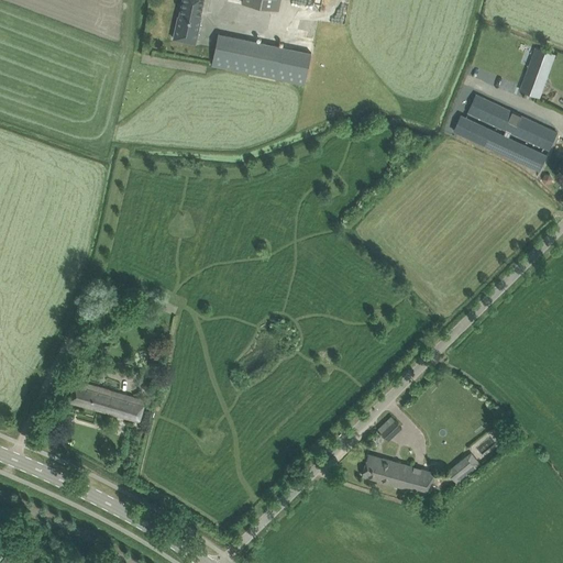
[(203,0),(183,0),(180,11),(179,11),(174,39),(185,41),(196,43),(201,17),(200,15),(203,0)]
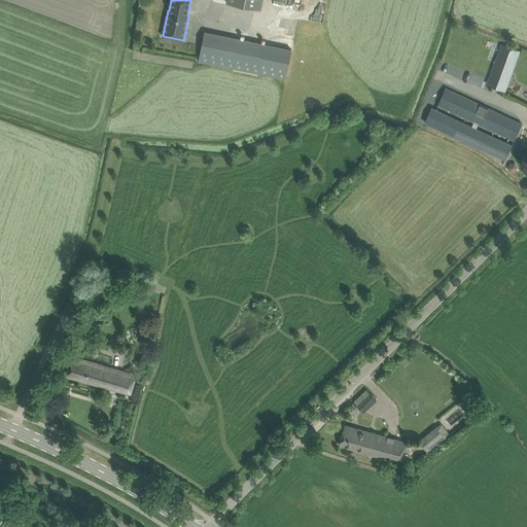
[(227,0),(227,3),(259,9),(260,0),(227,0)]
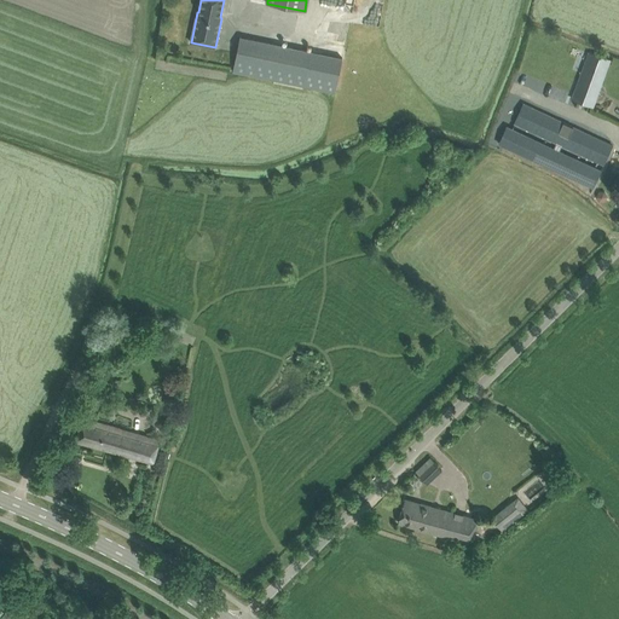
[(342,58),(241,38),(233,71),(335,92),(342,58)]
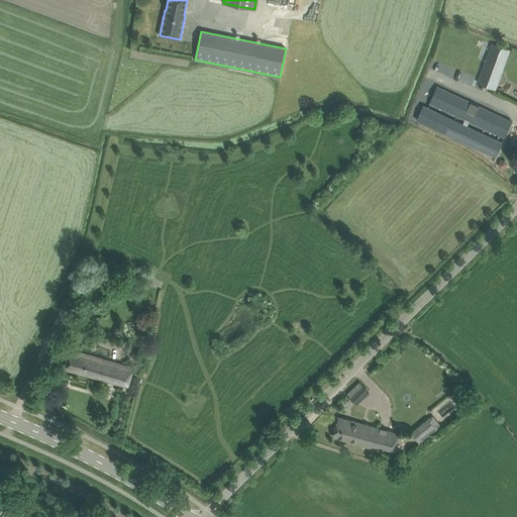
[(469,80),(473,68),(479,70),(489,42),(464,34),(451,74),(469,80)]
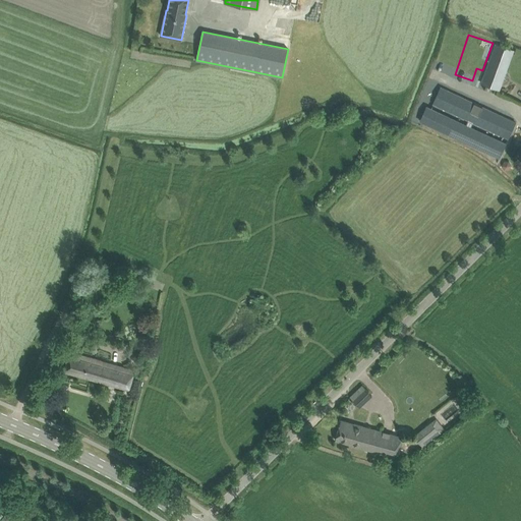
[(496,45),(486,72),(482,82),(500,90),(514,51),(496,45)]
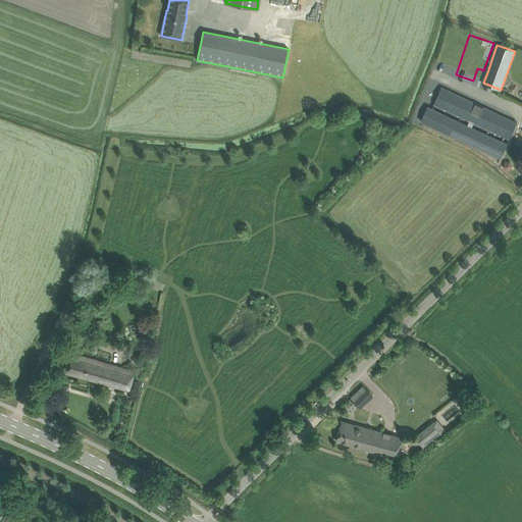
[(435,104),(500,135),(510,139),(517,122),(442,89),(435,104)]
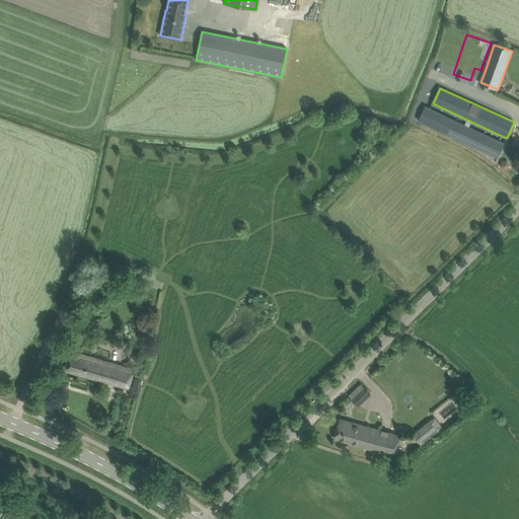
[(504,143),(495,139),(425,106),(419,121),(498,157),(504,143)]
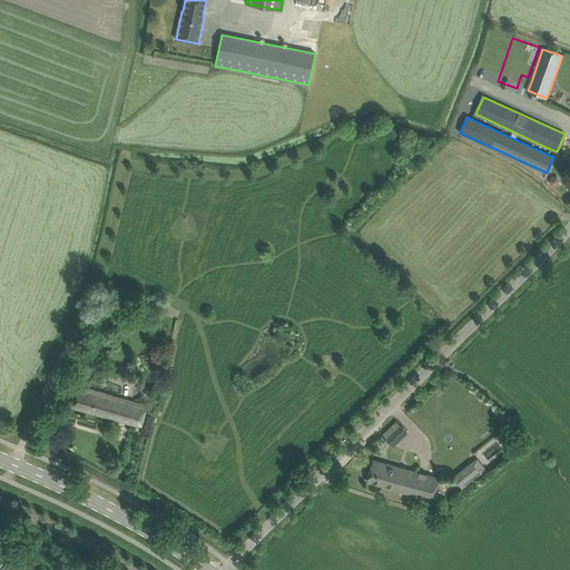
[(141,426),(144,415),(147,403),(77,384),(70,406),(141,426)]
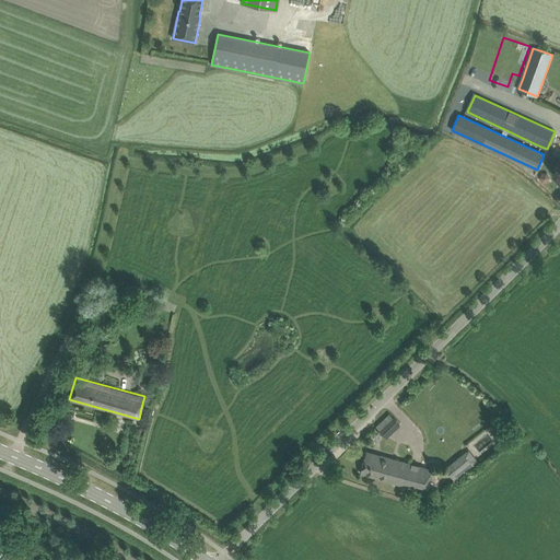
[(399,424),(397,422),(389,413),(376,427),(386,438),(399,424)]
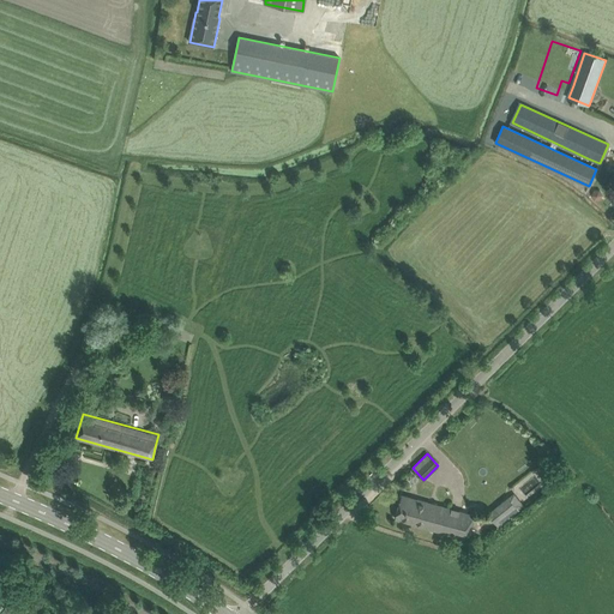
[(525,507),(515,493),(488,512),(499,527),(525,507)]
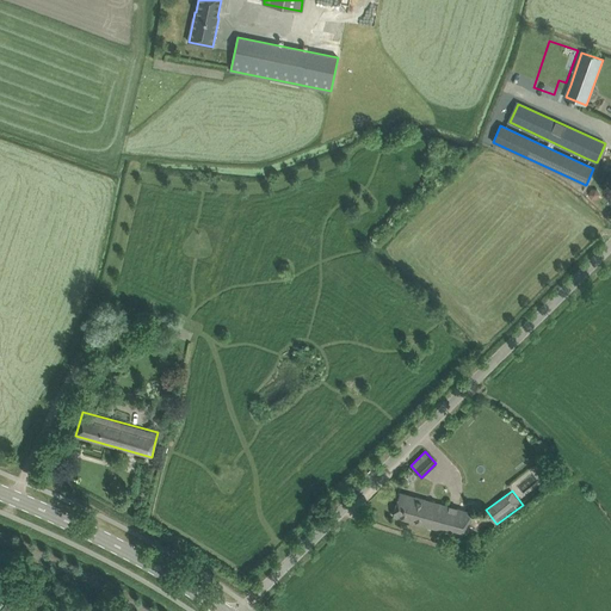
[(471,512),(400,492),(393,516),(466,536),(471,512)]
